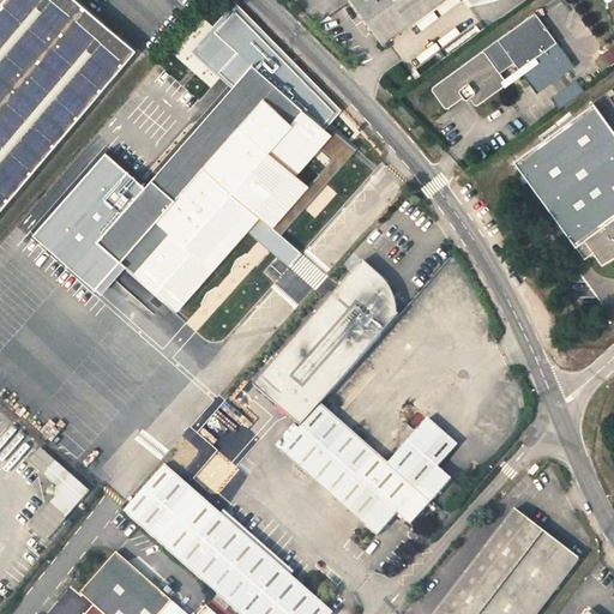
[(0,211),(137,50),(77,0),(18,0),(0,20),(0,211)]
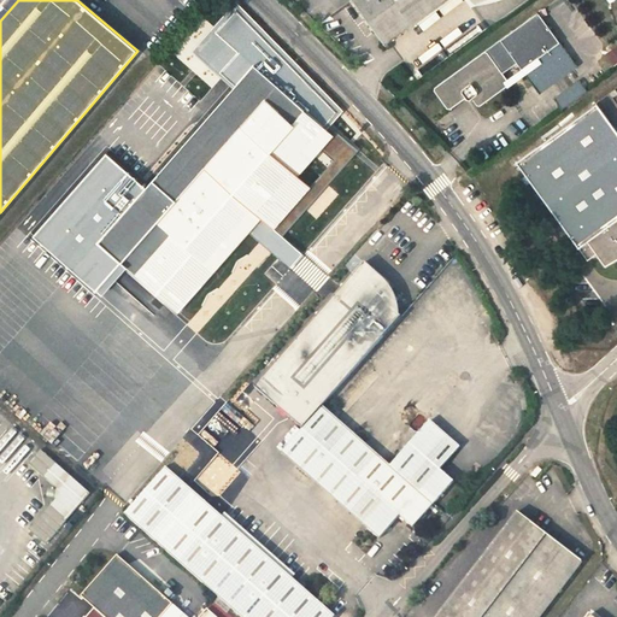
[(0,0),(0,21),(18,0),(0,0)]
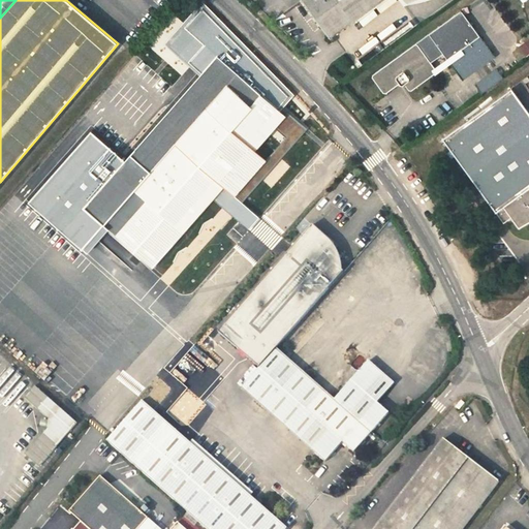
[(310,0),(337,35),(384,0),(310,0)]
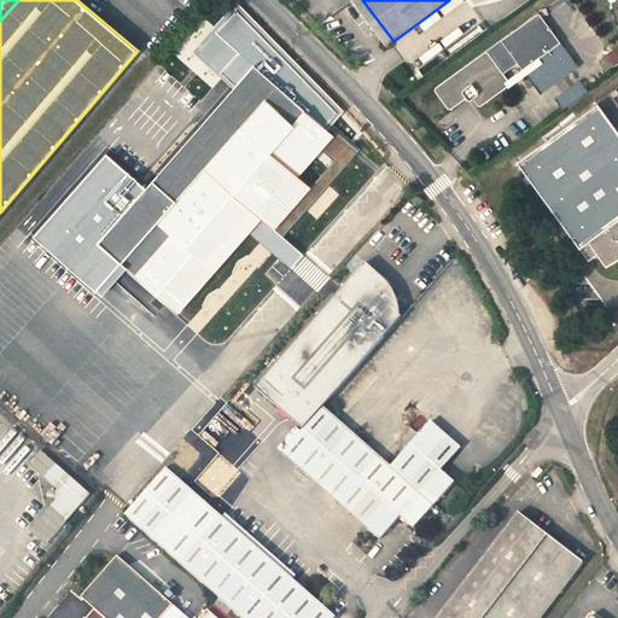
[(489,103),(524,76),(518,66),(530,58),(537,65),(569,40),(547,10),(501,46),(467,73),(464,69),(443,85),(443,88),(456,106),(459,106),(474,95),(477,97),(479,98),(483,94),(489,103)]
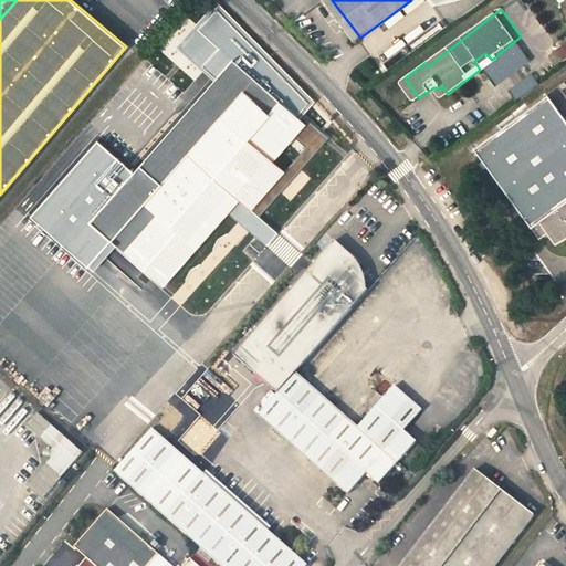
[(495,65),(492,60),(485,53),(474,61),(480,70),(483,73),(495,65)]
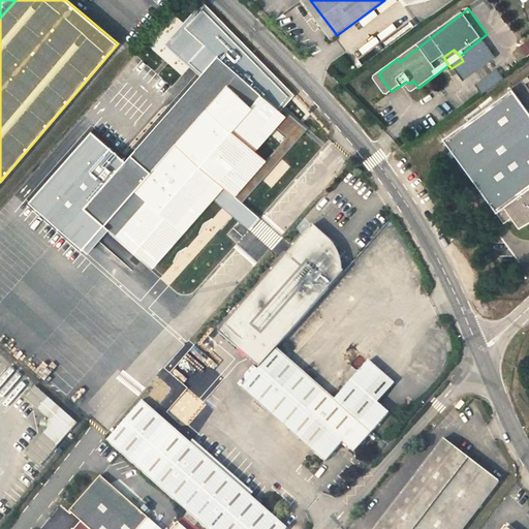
[(244,118),(263,96),(218,56),(78,215),(98,232),(104,225),(121,240),(143,214),(131,205),(151,181),(139,172),(169,136),(180,145),(220,98),(244,118)]
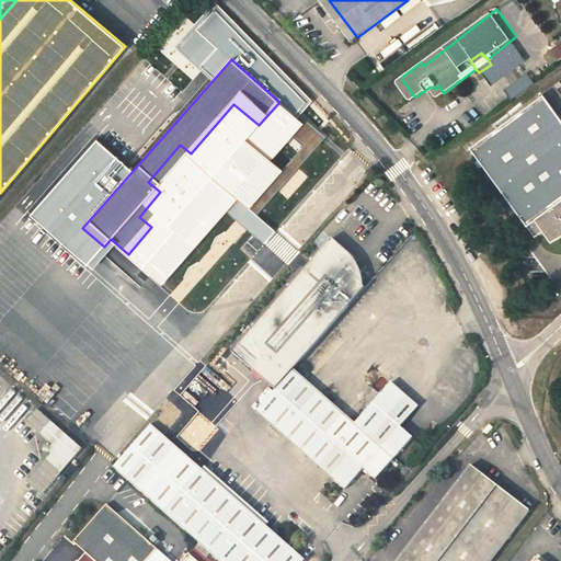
[(511,99),(534,84),(528,75),(504,88),(511,99)]
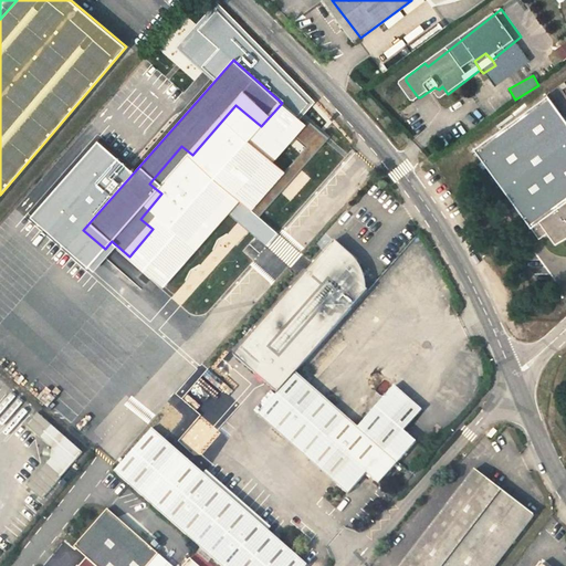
[(565,105),(556,92),(481,145),(547,233),(553,229),(563,242),(565,239),(565,105)]
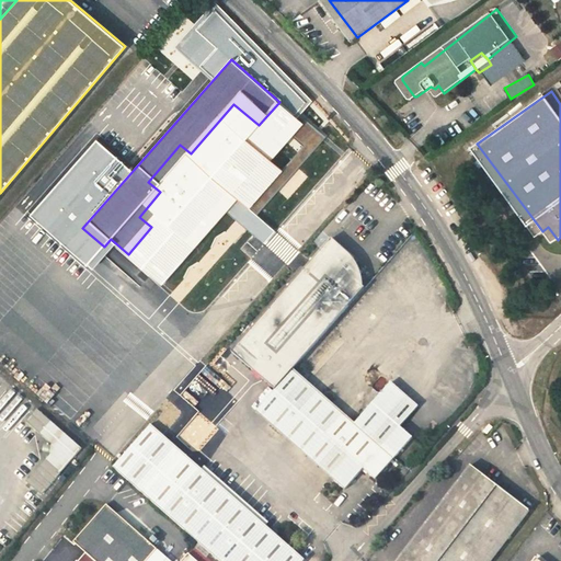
[(191,153),(180,145),(148,182),(160,192),(139,217),(151,227),(128,254),(160,283),(183,258),(183,259),(225,212),(264,244),(275,231),(248,206),(281,169),(270,159),(302,123),(279,102),(259,125),(233,104),(191,153)]
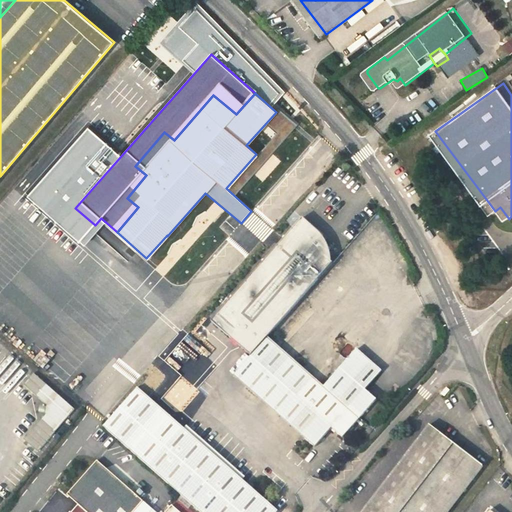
[(269,337),(333,264),(317,250),(319,248),(320,246),(321,243),(321,241),(321,239),(321,236),(320,234),(319,233),(303,219),(212,321),(232,338),(248,319),(269,337)]
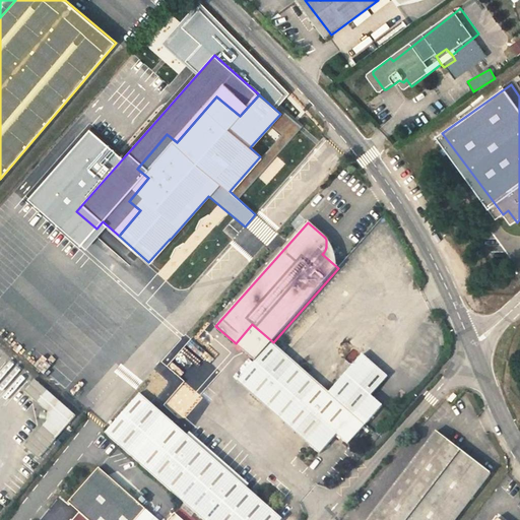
[(0,334),(27,356),(101,356),(101,324),(91,324),(91,318),(89,316),(96,314),(91,297),(115,289),(83,289),(83,281),(66,267),(66,239),(74,230),(66,223),(47,237),(46,235),(30,254),(31,257),(0,266),(8,266),(8,275),(10,275),(10,280),(0,280),(0,334)]
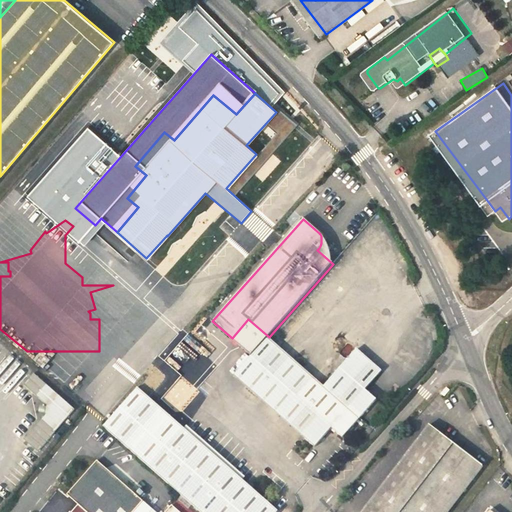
[(248,319),(232,338),(252,356),(268,338),(269,337),(248,319)]
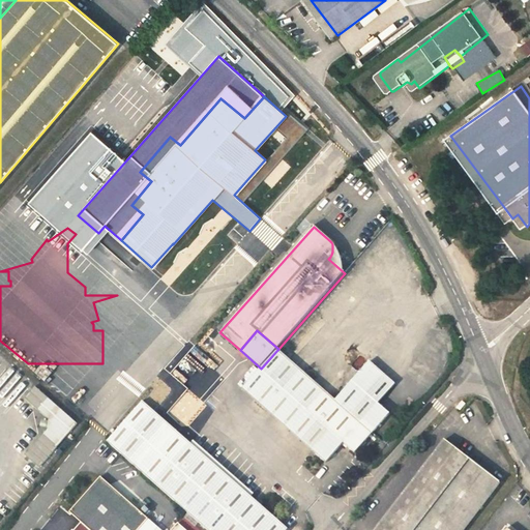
[(261,369),(242,388),(326,463),(343,443),(354,452),(372,434),(334,401),(287,358),(280,353),(277,350),(261,369)]
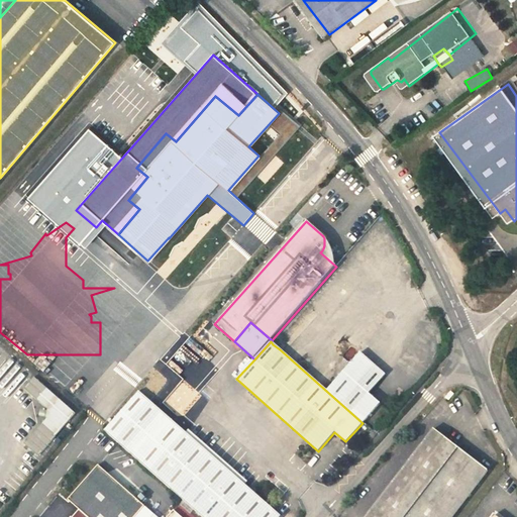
[(181,352),(173,362),(179,368),(188,376),(204,358),(203,358),(194,350),(194,349),(188,344),(181,352)]
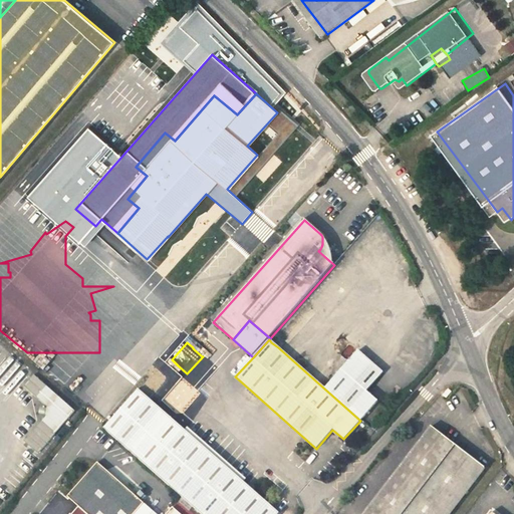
[(335,377),(328,386),(324,389),(360,421),(377,402),(365,392),(382,372),(357,351),(335,377)]
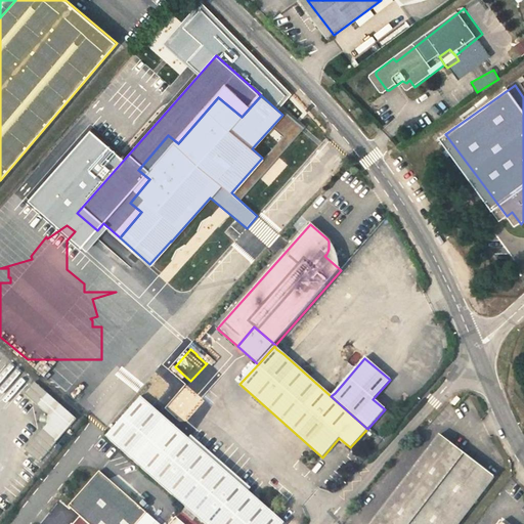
[(346,379),(355,368),(346,360),(337,372),(346,379)]
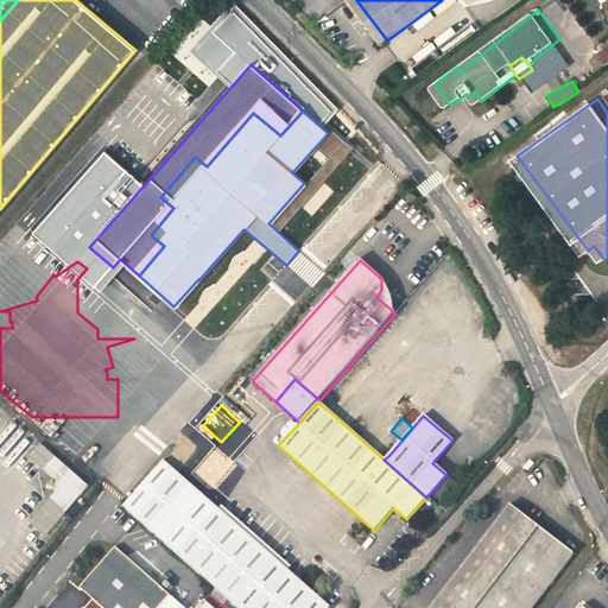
[(253,434),(240,422),(221,442),(214,451),(206,460),(194,474),(207,486),(213,479),(207,473),(219,460),(225,464),(235,454),(228,448),(240,435),(246,441),(253,434)]
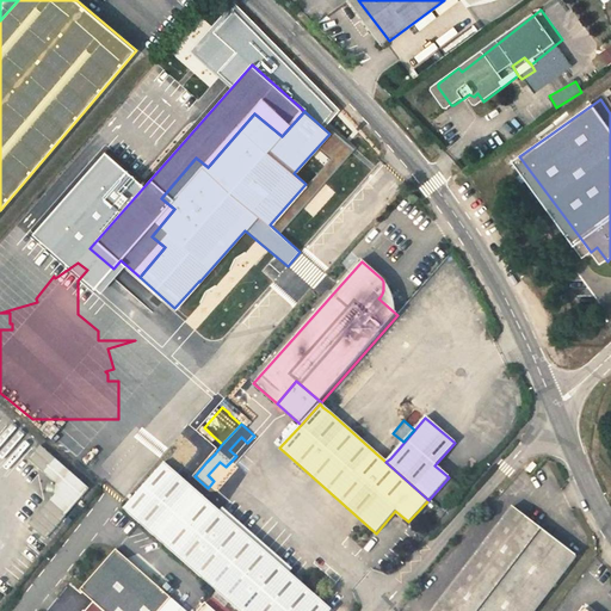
[(201,431),(196,437),(203,443),(211,434),(204,427),(201,431)]
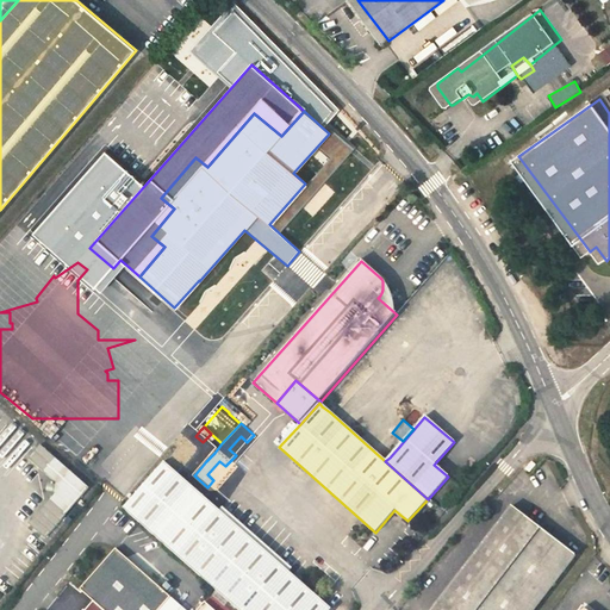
[(195,436),(187,446),(194,452),(195,450),(206,461),(215,453),(203,442),(195,436)]
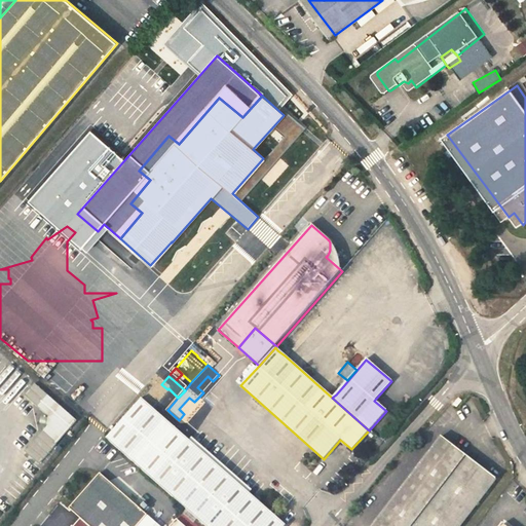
[(37,406),(47,395),(34,383),(24,395),(37,406)]
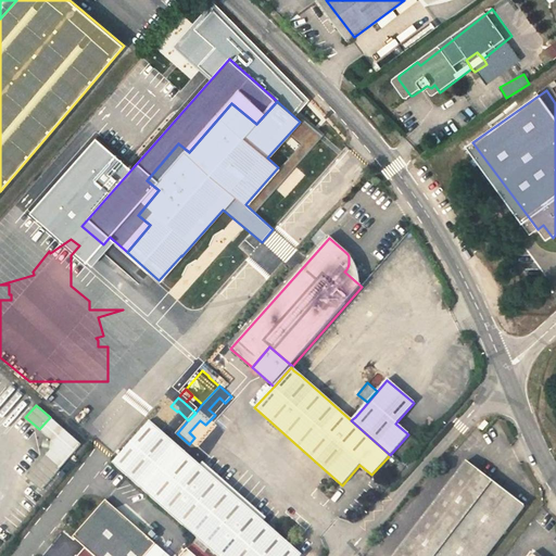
[(81,445),(50,417),(39,429),(52,441),(50,442),(49,449),(50,451),(46,456),(60,469),(81,445)]
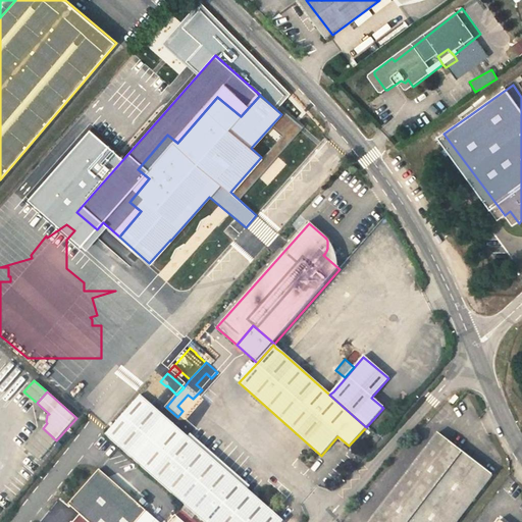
[(177,427),(162,414),(140,395),(105,434),(203,521),(281,521),(282,521),(263,504),(177,427)]
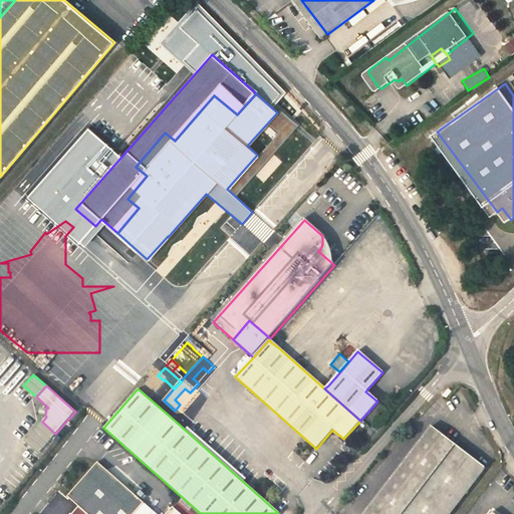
[(448,390),(442,397),(446,399),(451,393),(448,390)]
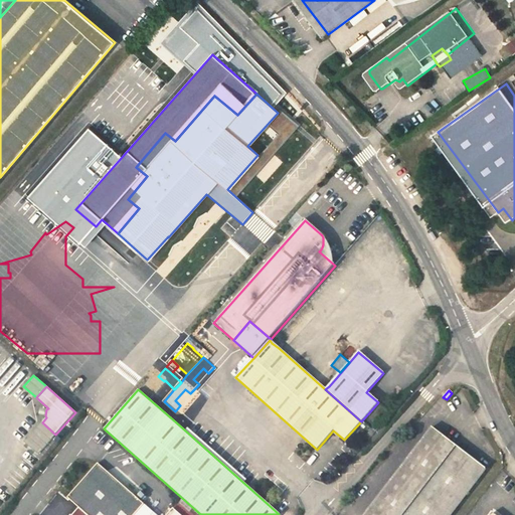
[(55,435),(42,422),(24,442),(38,454),(55,435)]
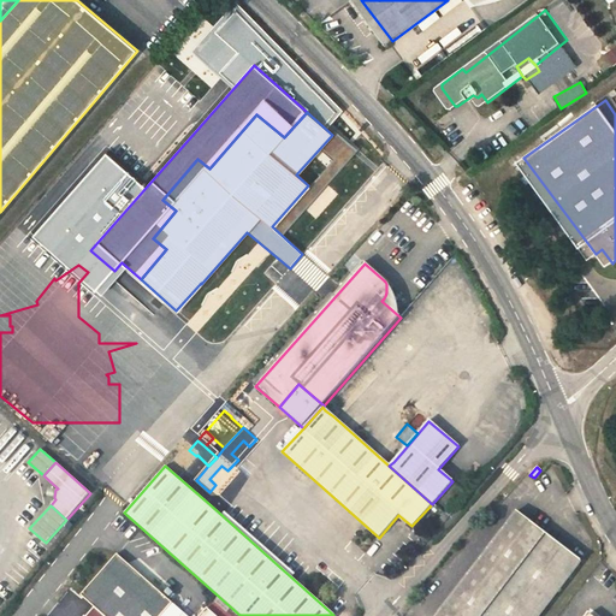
[(448,510),(440,520),(444,523),(452,514),(448,510)]
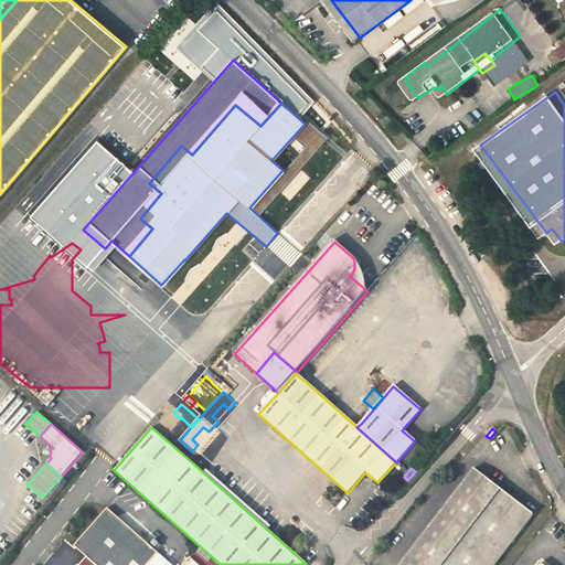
[(494,564),(533,515),(473,470),(400,564),(494,564)]
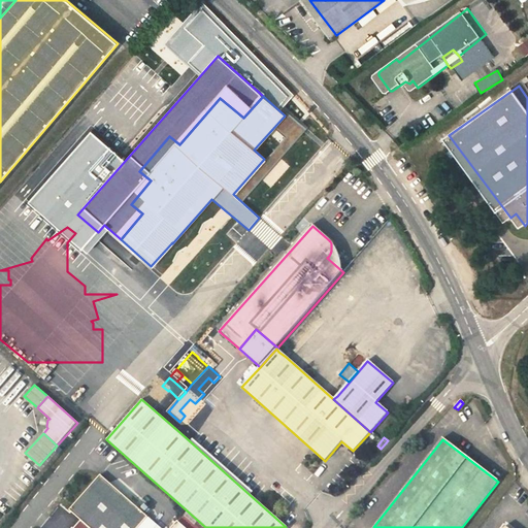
[(140,527),(150,518),(101,476),(70,512),(83,522),(76,527),(140,527)]
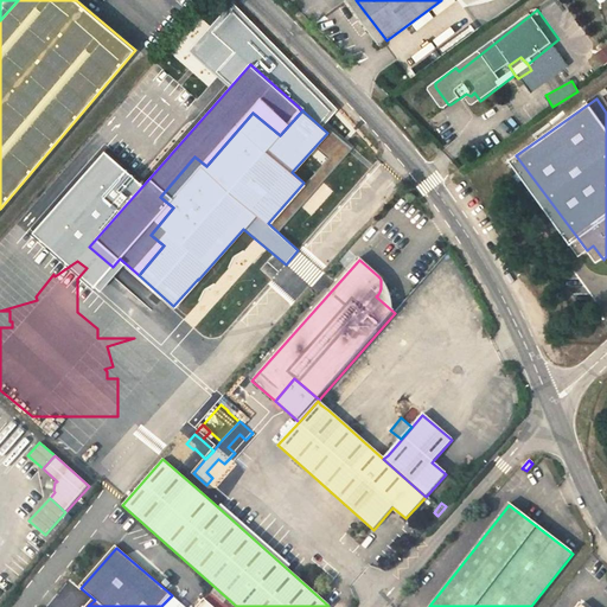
[(180,606),(181,605),(172,595),(161,606),(180,606)]
